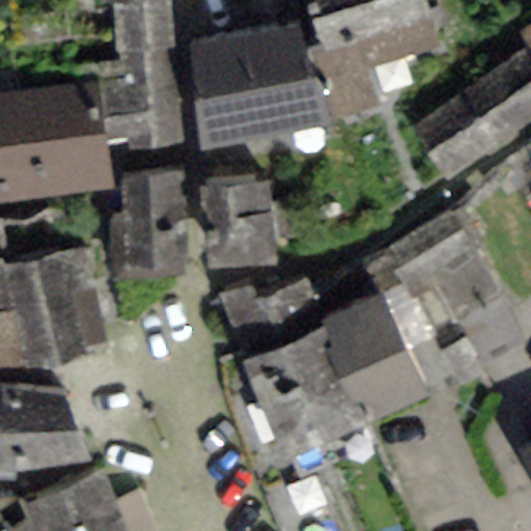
[(170,48),(164,0),(99,0),(100,5),(112,3),(116,54),(170,48)]
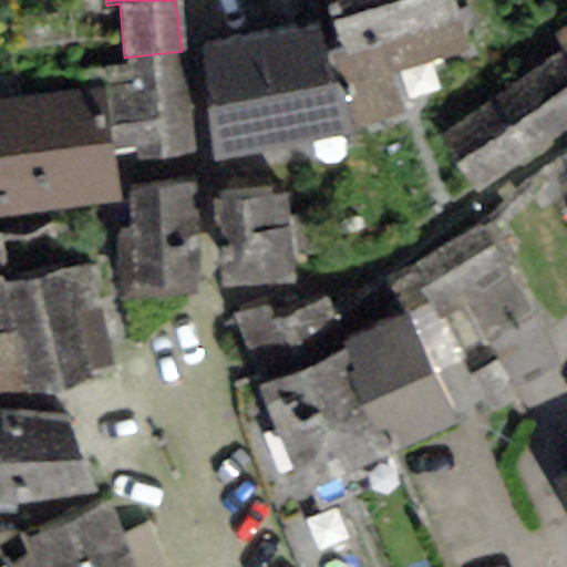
[(450,0),(329,0),(362,111),(403,99),(391,58),(461,37),(450,0)]
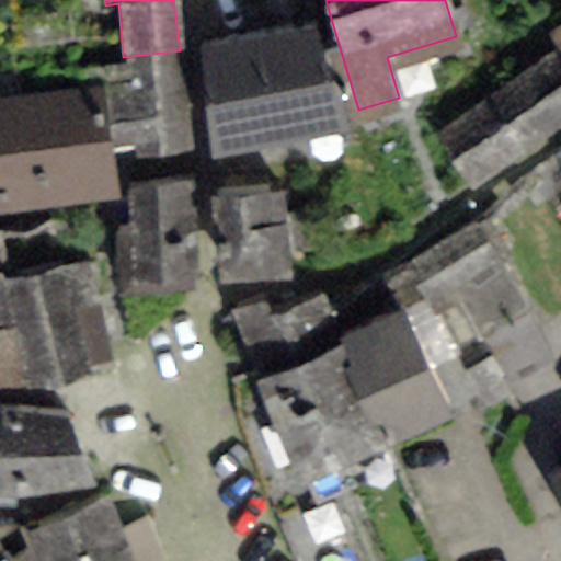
[(336,117),(309,21),(203,42),(218,141),(336,117)]
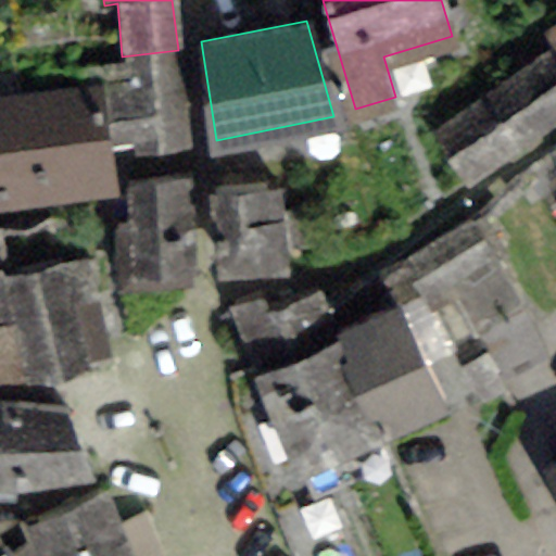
[(555,27),(543,36),(555,51),(555,50),(555,27)]
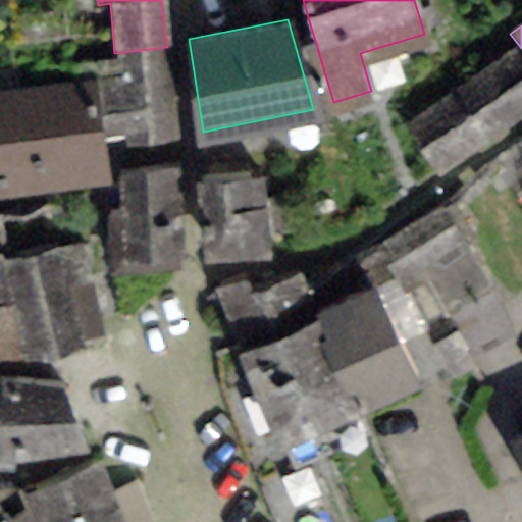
[(179,142),(167,47),(114,53),(114,60),(74,65),(77,86),(97,83),(104,138),(123,135),(125,149),(179,142)]
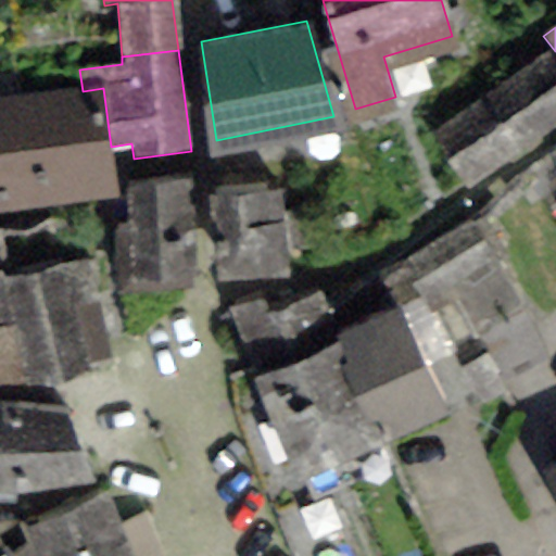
[(555,50),(555,51),(434,130),(469,177),(555,121),(555,50)]
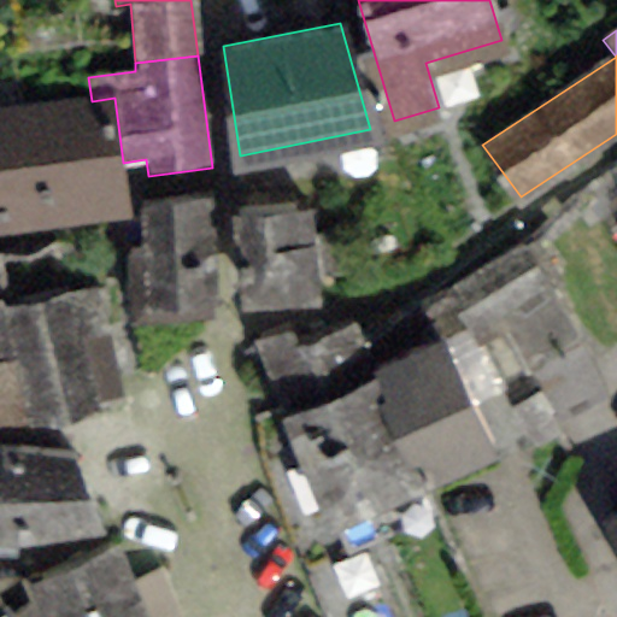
[(92,101),(0,113),(0,239),(131,221),(123,163),(115,98),(92,101)]
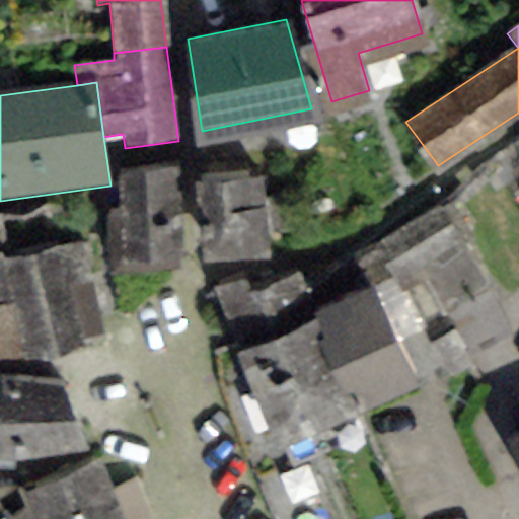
[(260,168),(200,173),(207,245),(264,242),(260,168)]
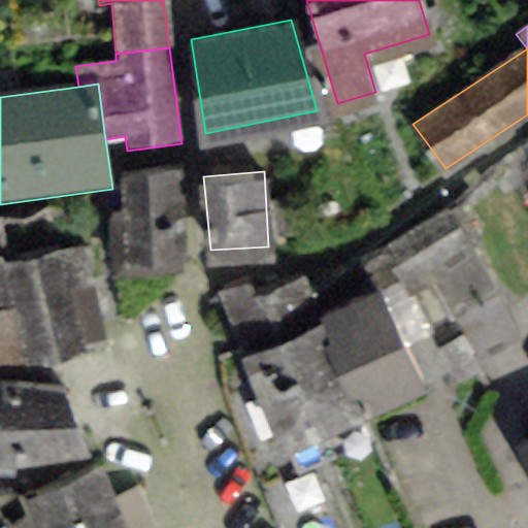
[(178,174),(125,176),(127,274),(180,273),(178,174)]
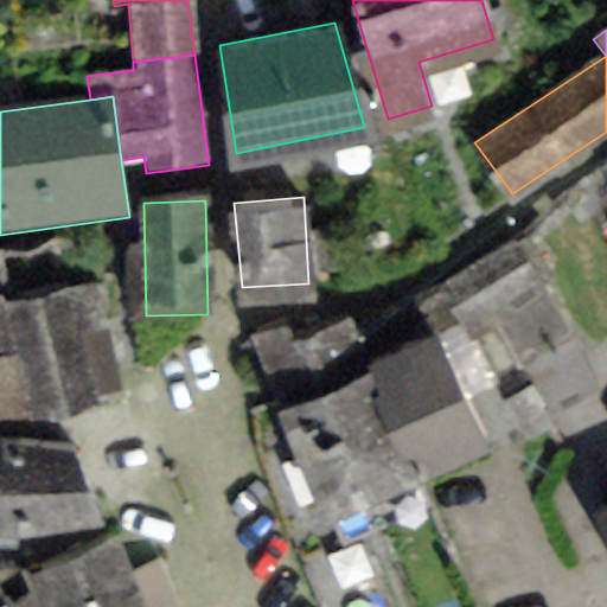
[(433,337),(462,325),(472,342),(500,327),(551,420),(594,395),(543,285),(551,281),(529,237),(415,296),(433,337)]
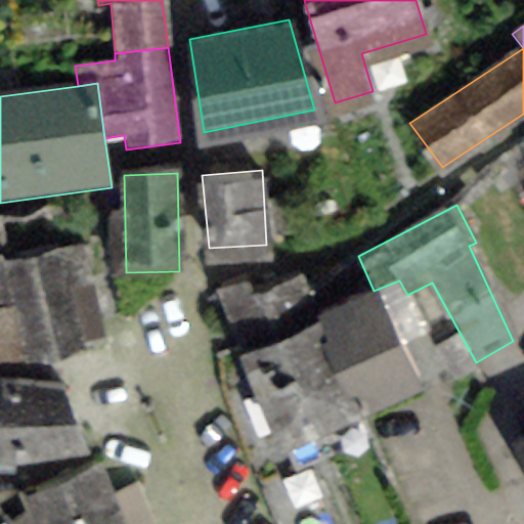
[(72,249),(0,262),(0,336),(3,355),(92,337),(72,249)]
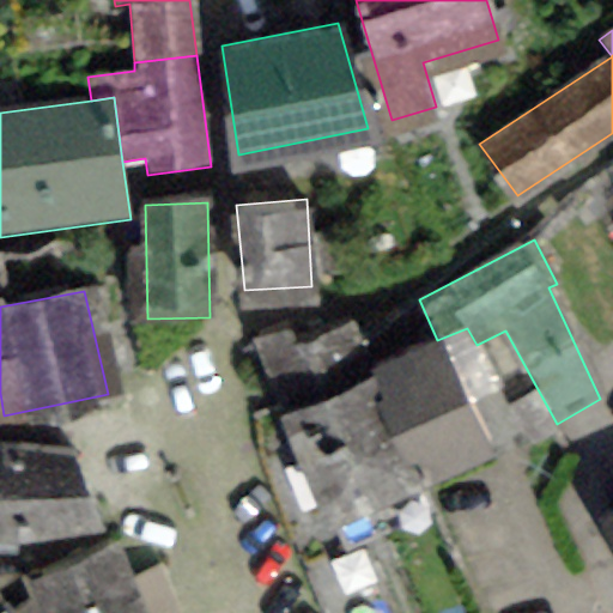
[(291,327),(253,343),(283,416),(365,381),(377,376),(374,369),(356,325),(299,347),(291,327)]
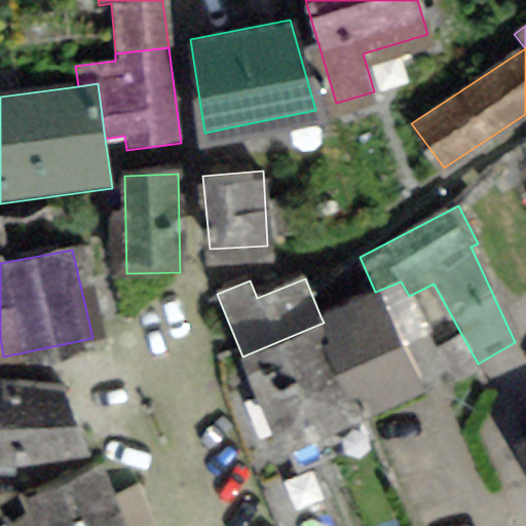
[(377,292),(321,316),(324,323),(313,327),(355,423),(421,395),(377,292)]
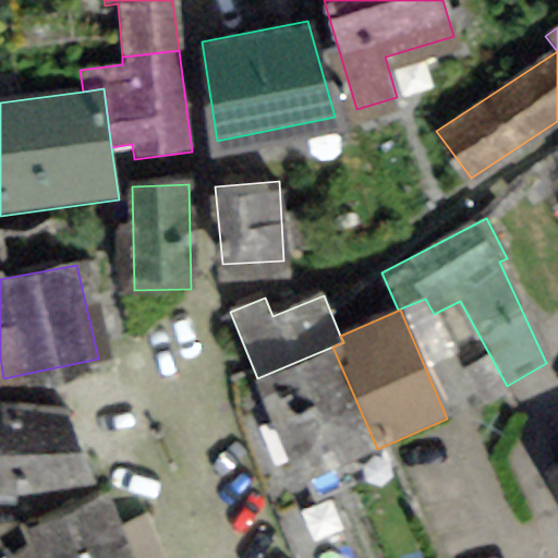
[(377,449),(332,347),(257,378),(253,380),(298,484),(377,449)]
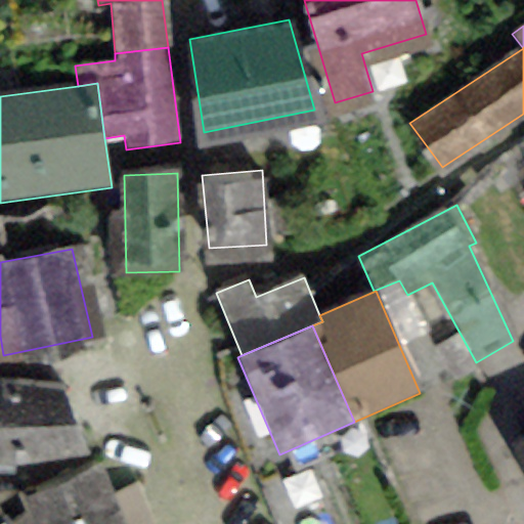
[(60,383),(0,381),(0,463),(89,461),(60,383)]
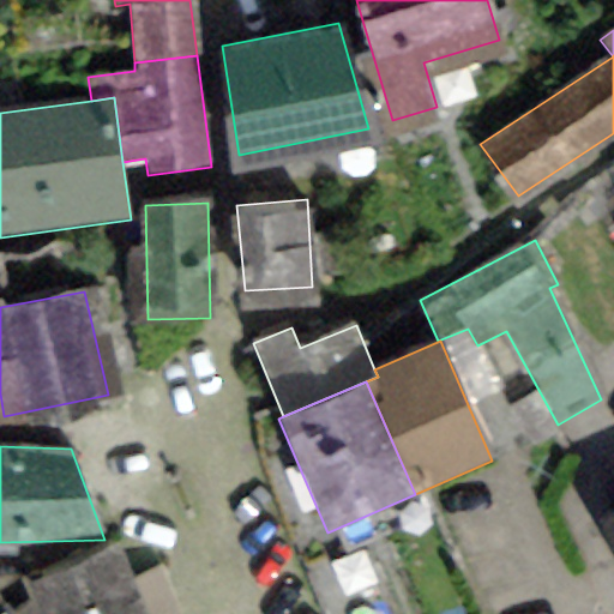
[(613,517),(600,524),(613,553),(613,517)]
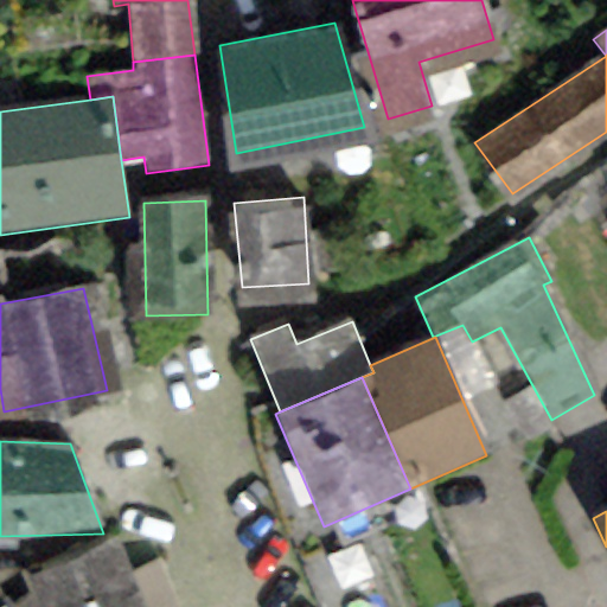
[(140,606),(113,537),(2,588),(0,585),(0,606),(140,606)]
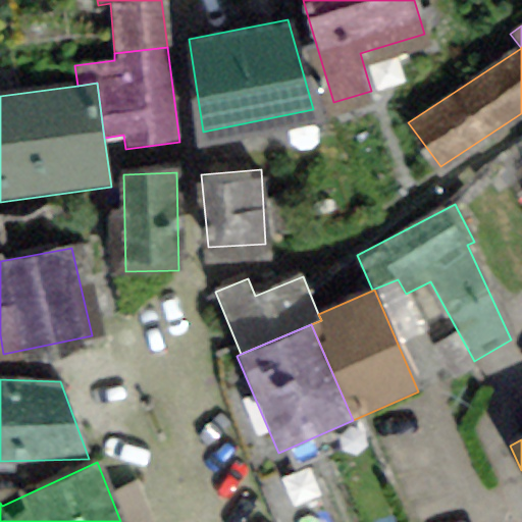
All buildings are outlined.
